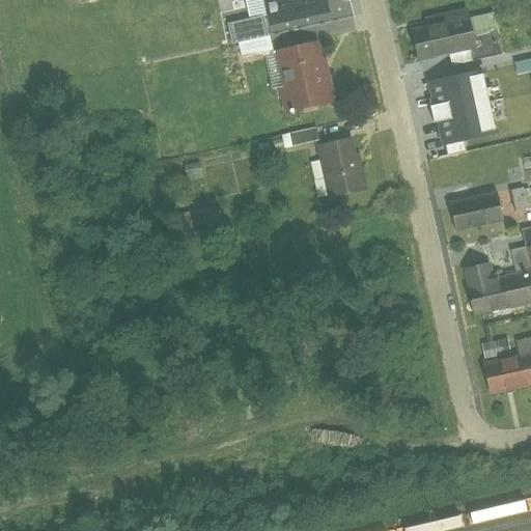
[(266,0),(270,21),(332,8),(330,0),(266,0)]
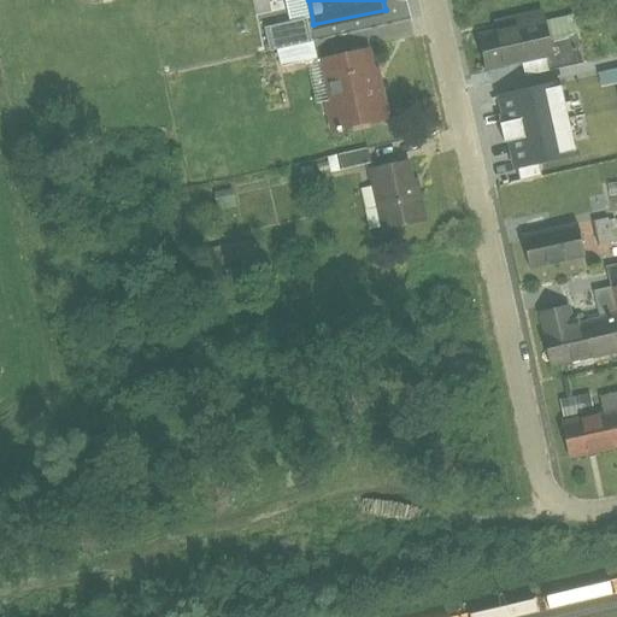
[(540,5),(498,15),(500,27),(472,33),(481,69),(547,54),(551,53),(548,42),(540,5)]
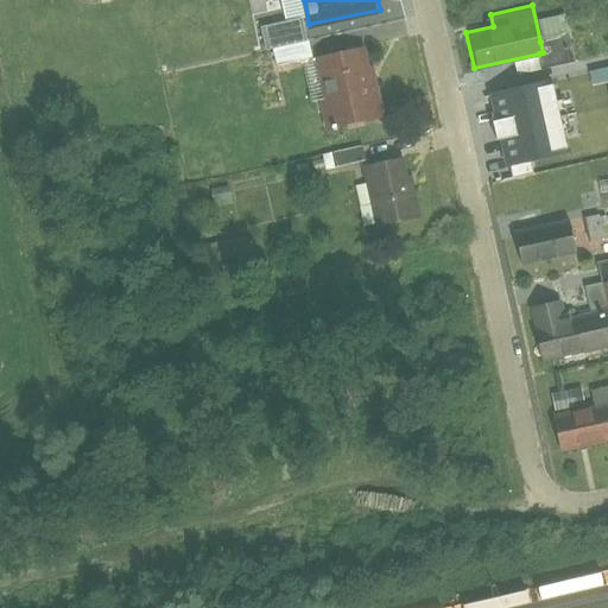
[(304,14),(260,25),(266,48),(271,46),(310,37),(304,14)]
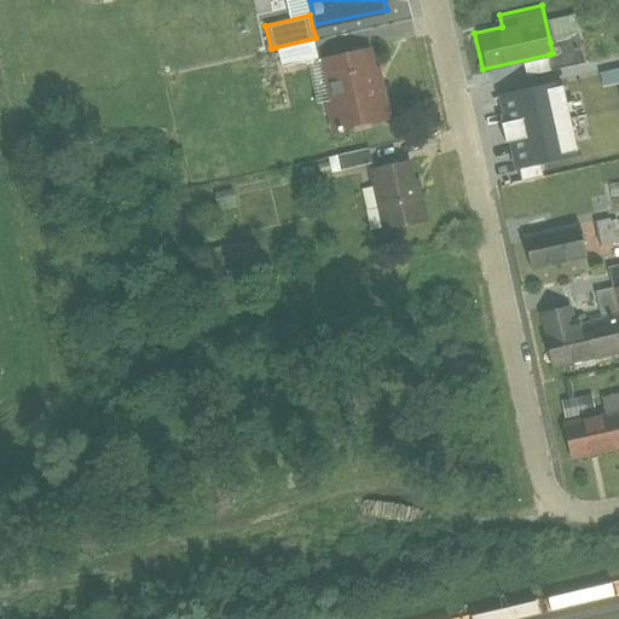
[(580,36),(550,42),(553,53),(549,55),(553,71),(586,63),(580,36)]
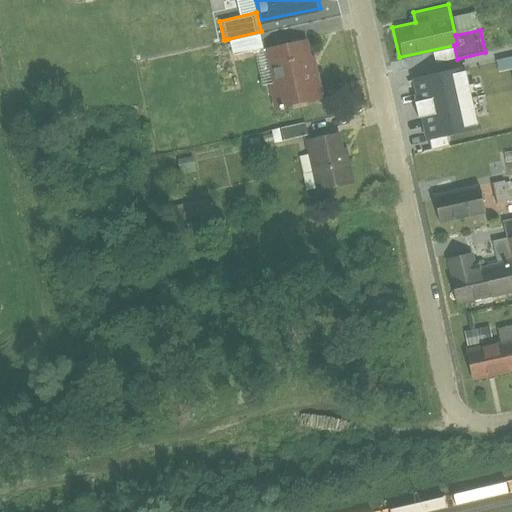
[(264,46),(261,31),(228,39),(232,54),(264,46)]
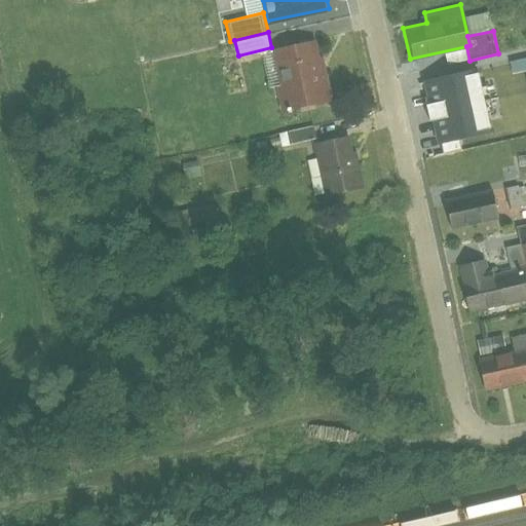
[(317,40),(276,49),(285,86),(275,87),(280,111),(335,100),(325,52),(321,53),(317,40)]
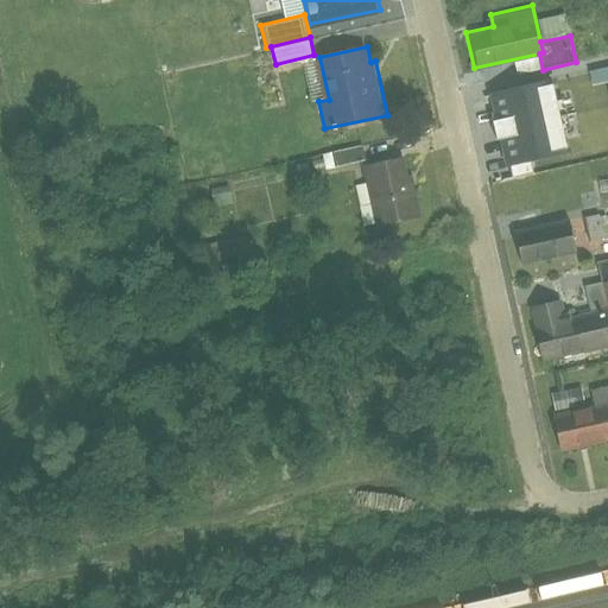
[(555,120),(494,133),(500,166),(556,156),(562,154),(562,152),(555,120)]
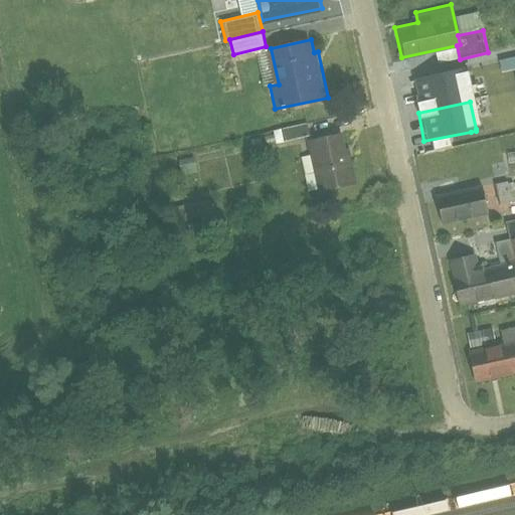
[(282,141),(310,135),(307,122),(279,128),(282,141)]
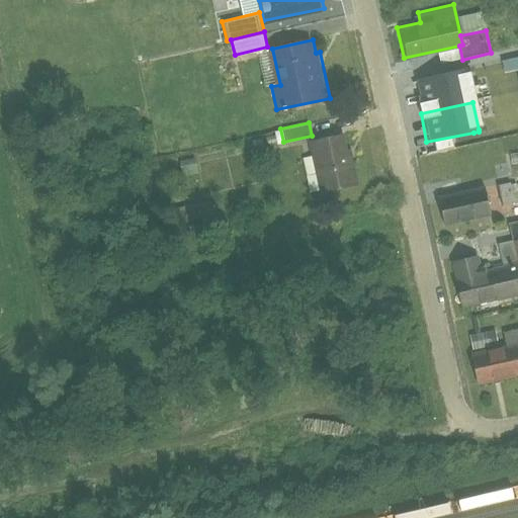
[(349,149),(345,132),(308,140),(319,193),(360,184),(352,149),(349,149)]
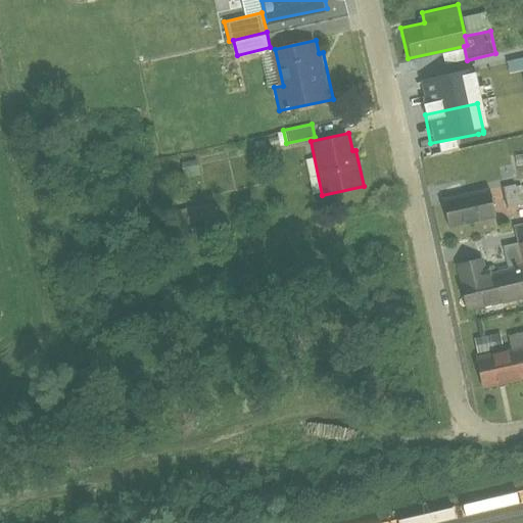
[(516,184),(505,186),(509,206),(522,203),(522,193),(518,194),(516,184)]
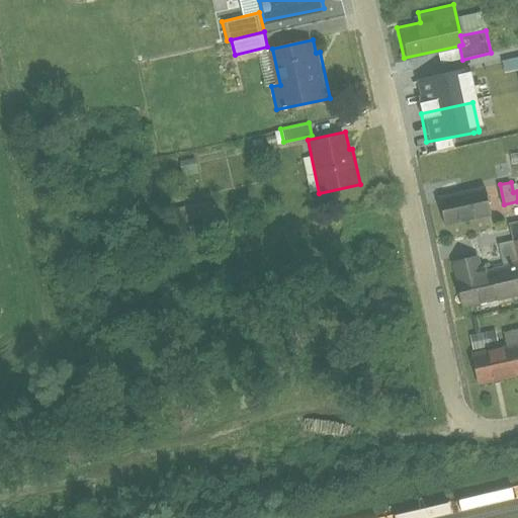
[(492,213),(486,186),(440,196),(445,224),(492,213)]
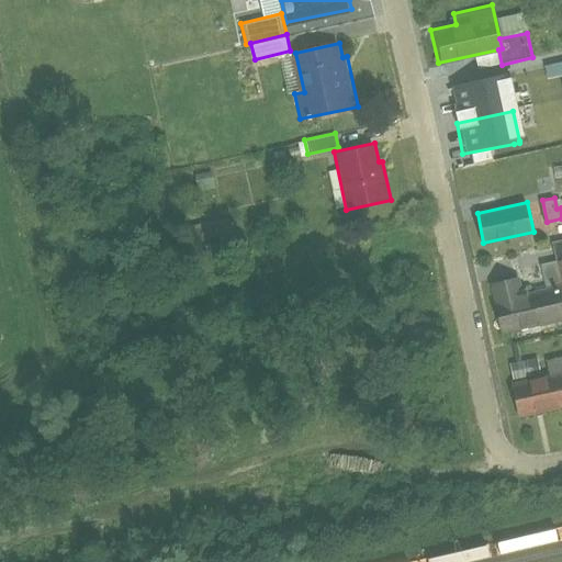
[(561,285),(526,294),(521,274),(491,282),(502,330),(561,316),(561,285)]
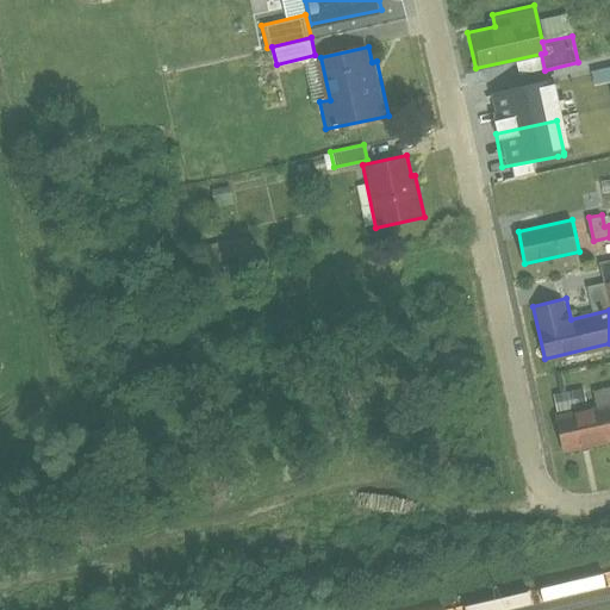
[(609,402),(556,414),(565,452),(609,441),(609,402)]
